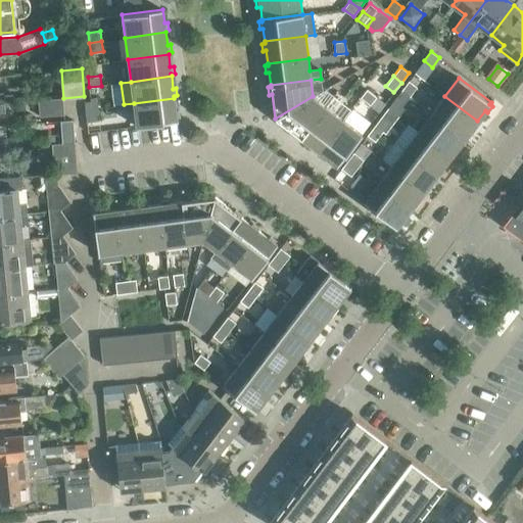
[(401,90),(410,96),(417,87),(409,81),(401,90)]
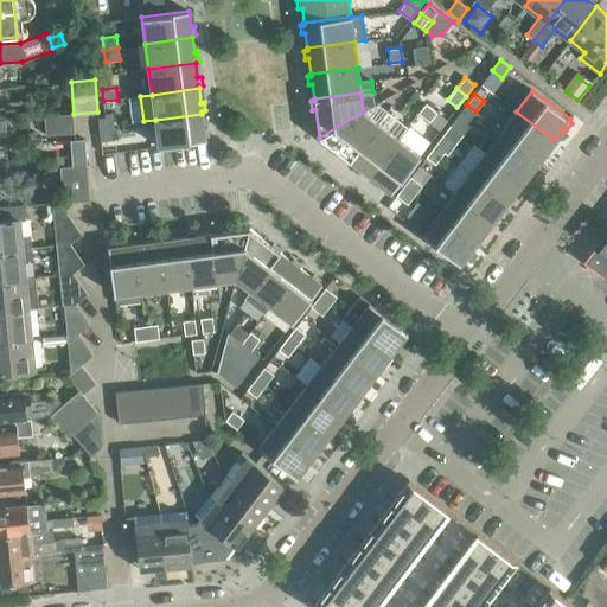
[(429,122),(436,113),(426,103),(419,113),(429,122)]
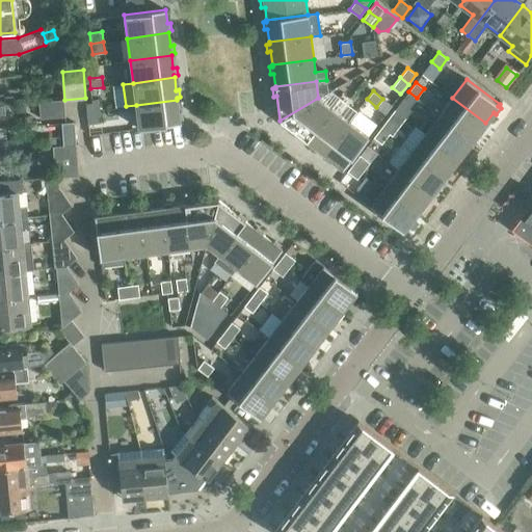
[(408,108),(417,98),(408,91),(400,102),(408,108)]
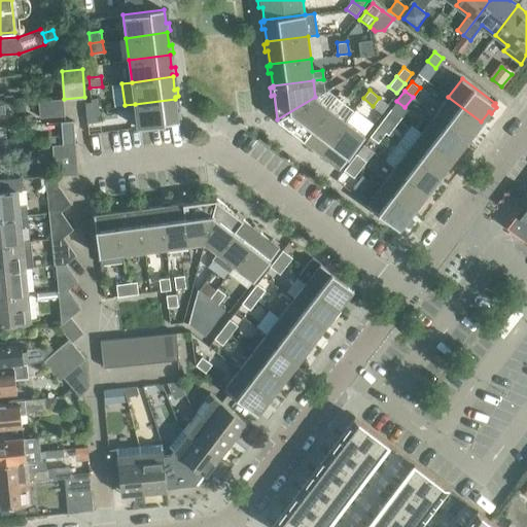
[(0,103),(4,103),(14,102),(13,95),(4,96),(3,94),(0,94),(0,103)]
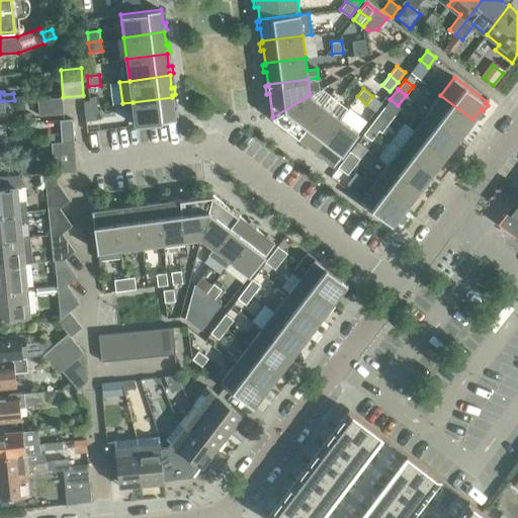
[(296,136),(298,137),(323,105),(310,95),(272,117),(291,132),(289,134),(294,139),(296,136)]
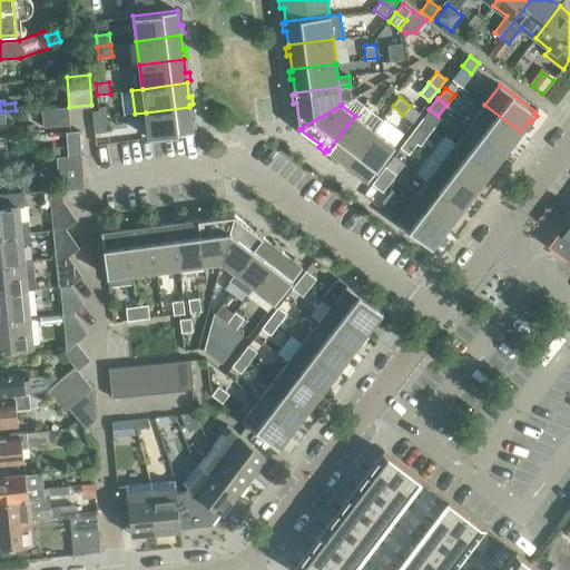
[(484,105),(470,124),(505,150),(514,139),(517,141),(522,136),(519,134),(520,131),(484,105)]
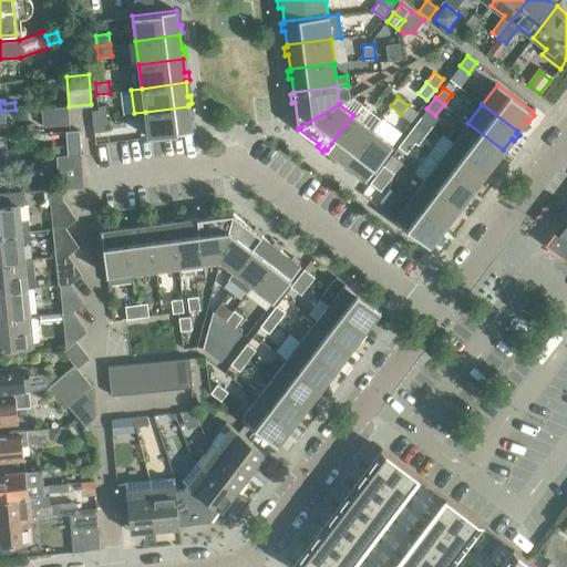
[(99,109),(91,110),(92,119),(100,117),(105,116),(104,105),(98,105),(99,109)]
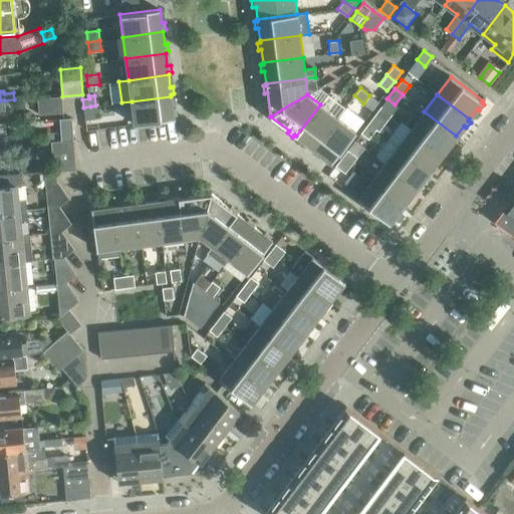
[(39,114),(63,112),(62,96),(38,98),(39,114)]
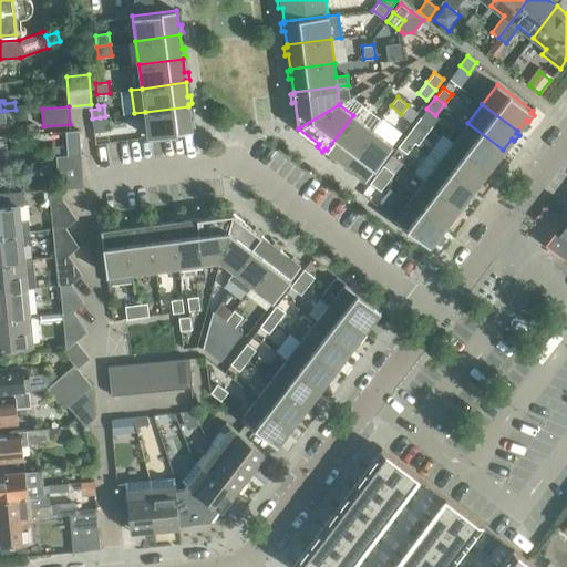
[(188,106),(145,112),(148,136),(192,131),(192,127),(195,127),(194,120),(191,120),(188,106)]
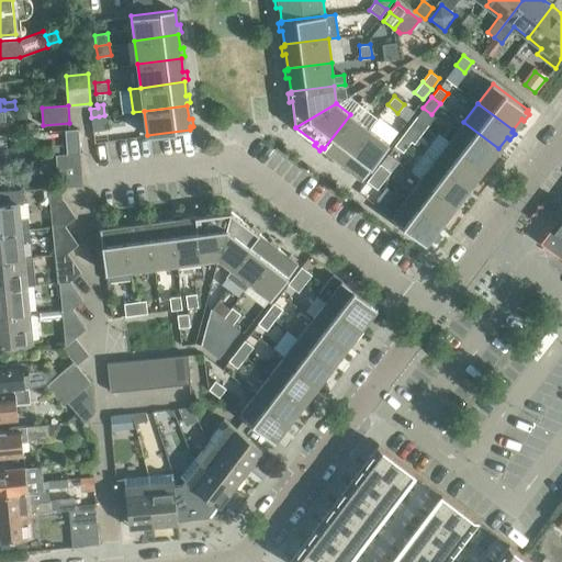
[(341,161),(343,163),(369,128),(350,114),(324,148),(335,157),(333,160),(338,165),(341,161)]
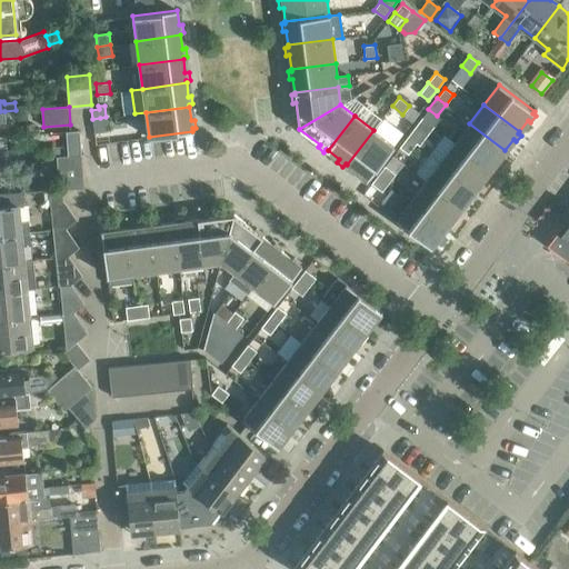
[(95,132),(108,130),(106,117),(100,118),(92,119),(95,132)]
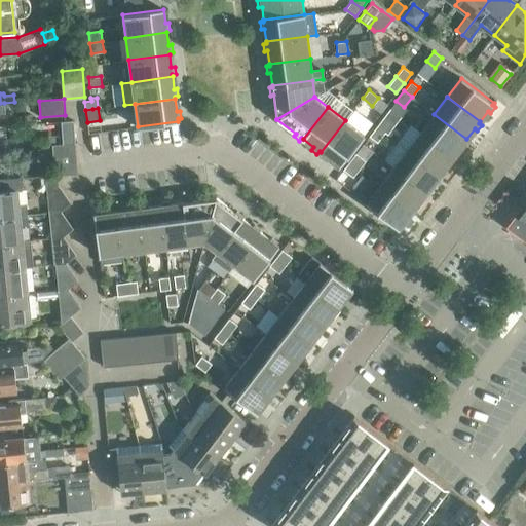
[(466,139),(434,114),(420,132),(453,156),(460,146),(463,148),(468,143),(465,141),(466,139)]
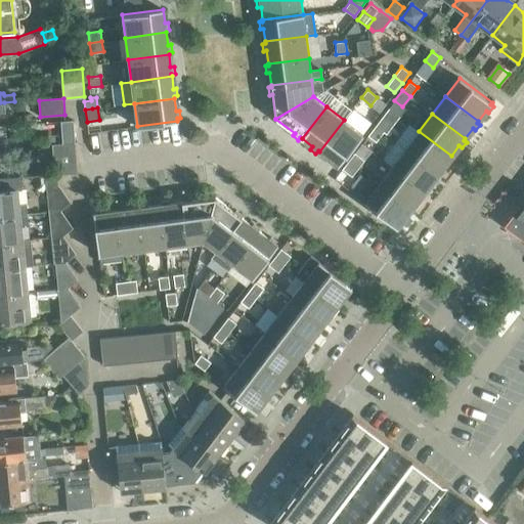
[(383,116),(375,125),(384,132),(391,122),(383,116)]
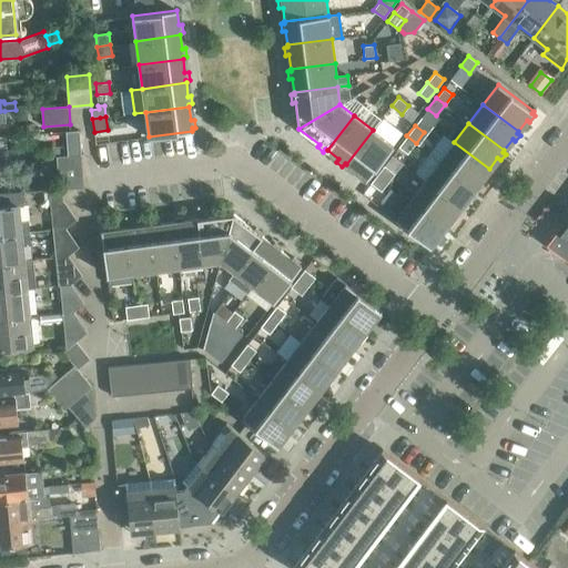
[(393,145),(373,130),(346,164),(357,173),(355,176),(362,181),(364,179),(366,180),(393,145)]
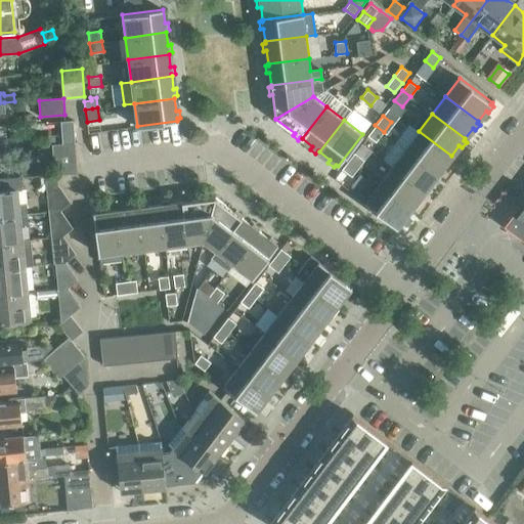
[(376,141),(384,132),(375,125),(367,135),(376,141)]
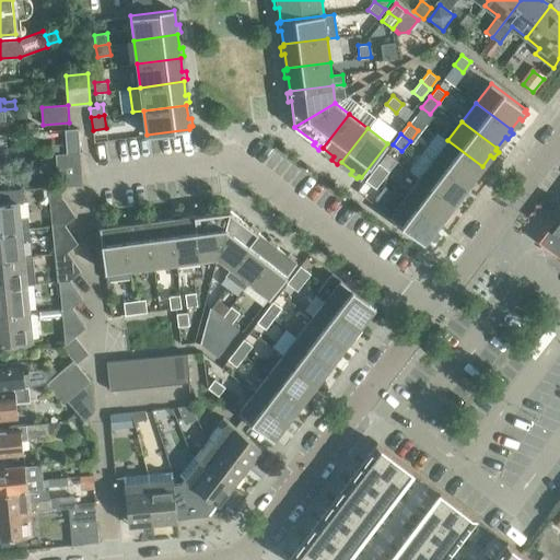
[(79,139),(66,140),(67,153),(80,152),(79,139)]
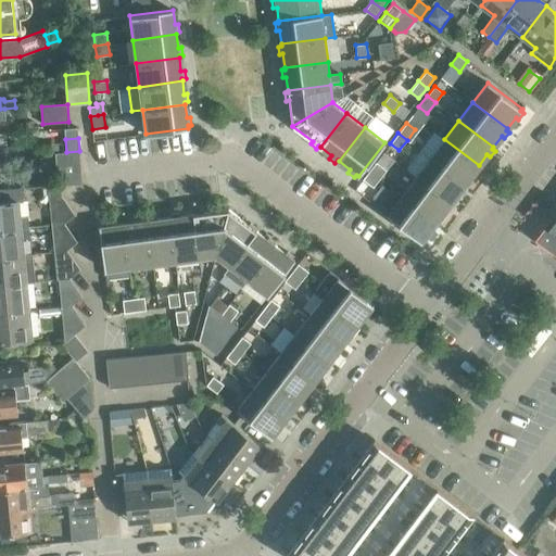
[(444,139),(430,158),(465,184),(472,174),(476,176),(480,169),(478,167),(479,165),(444,139)]
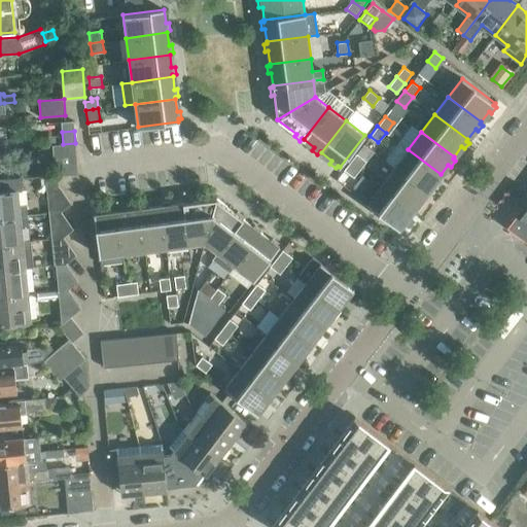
[(0,148),(7,148),(22,147),(21,137),(0,139),(0,148)]
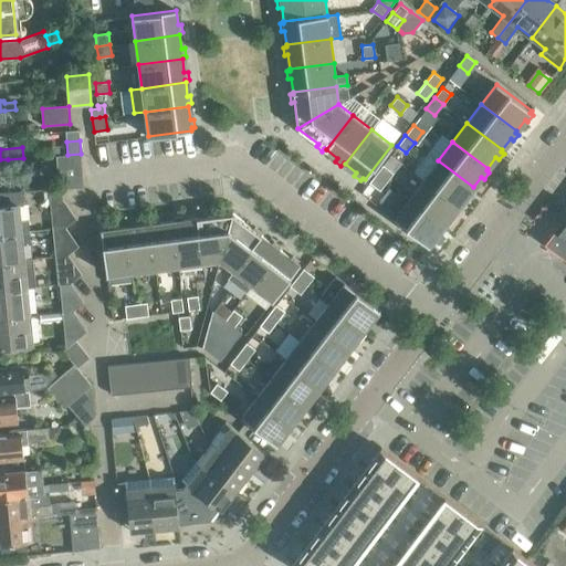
[(55,155),(59,188),(62,188),(83,187),(81,154),(67,155),(55,155)]
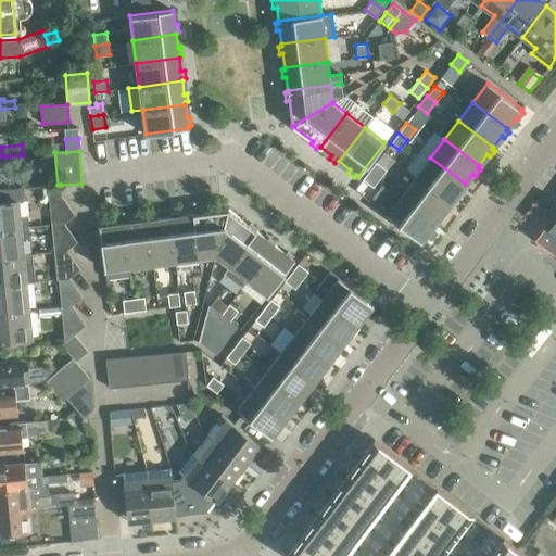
[(465,184),(430,158),(416,176),(450,203),(458,192),(462,194),(466,188),(464,186),(465,184)]
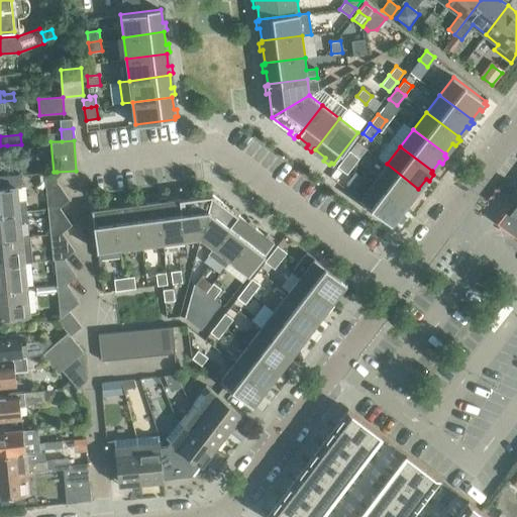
[(359,158),(349,150),(343,159),(353,166),(359,158)]
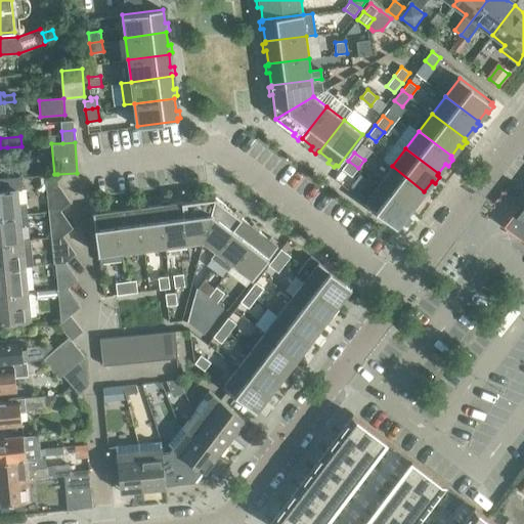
[(352,176),(358,168),(348,161),(342,169),(352,176)]
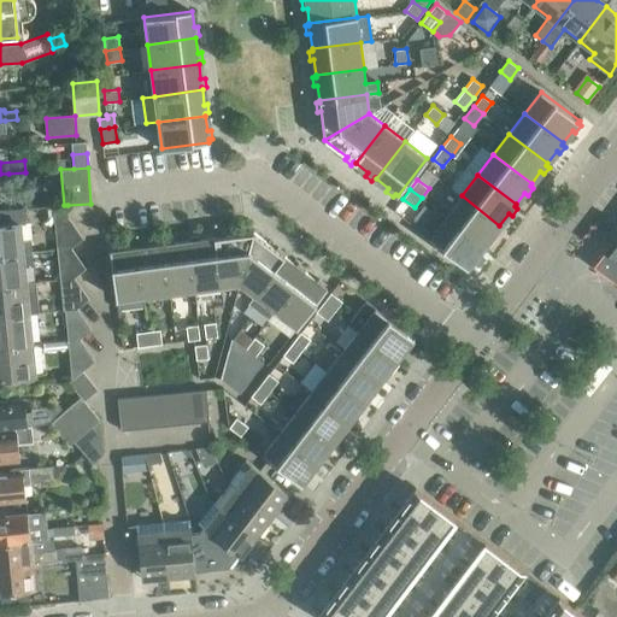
[(462,195),(446,216),(483,246),(493,234),(497,236),(501,229),(498,227),(499,225),(462,195)]
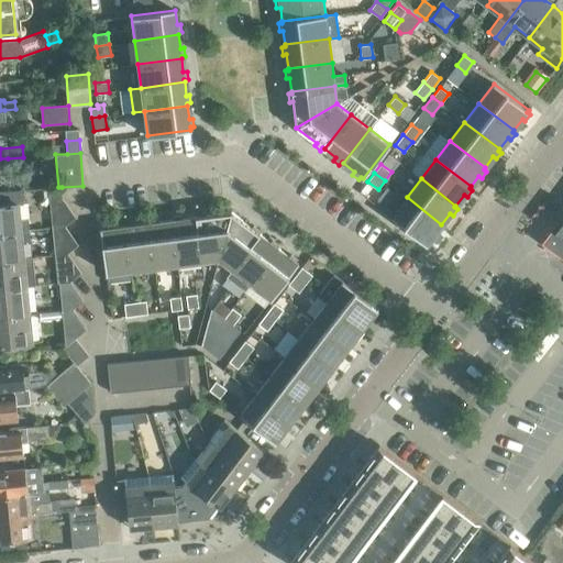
[(65,225),(75,217),(63,198),(62,187),(58,187),(48,188),(52,227),(65,225)]
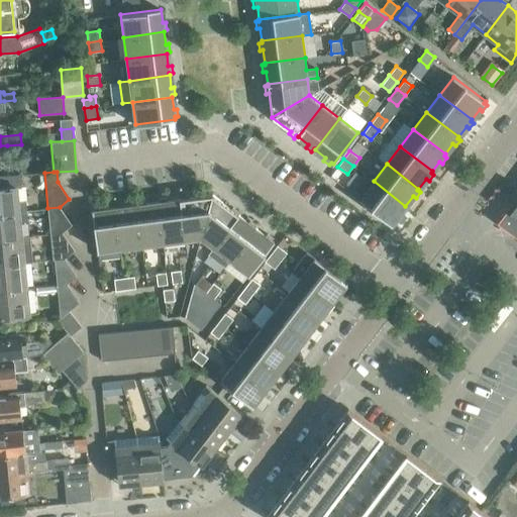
[(0,213),(18,211),(26,211),(25,201),(17,202),(16,187),(21,186),(20,174),(0,175),(0,213)]
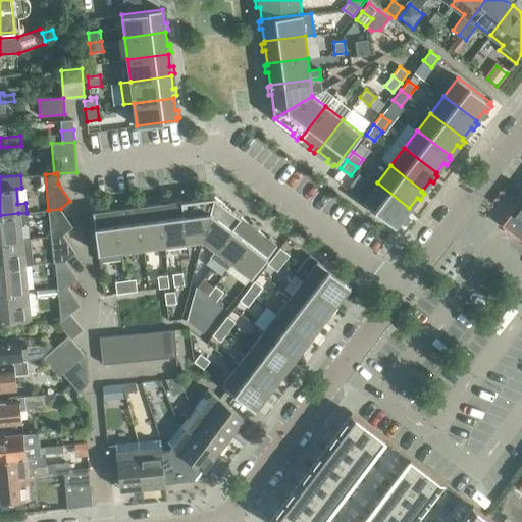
[(363,201),(396,226),(404,215),(406,217),(411,211),(408,209),(409,208),(377,183),(363,201)]
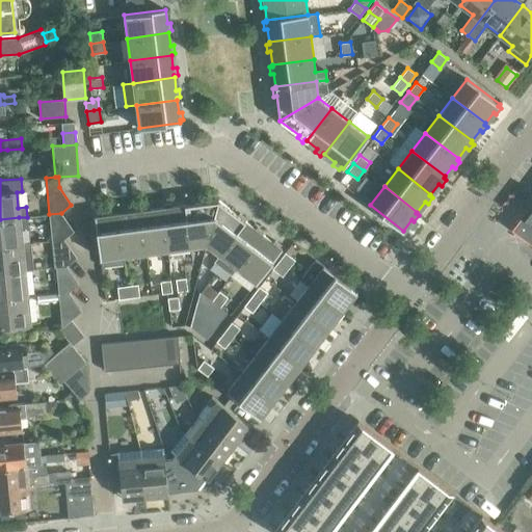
[(207,243),(218,201),(194,204),(193,200),(186,201),(186,204),(185,205),(190,245),(207,243)]
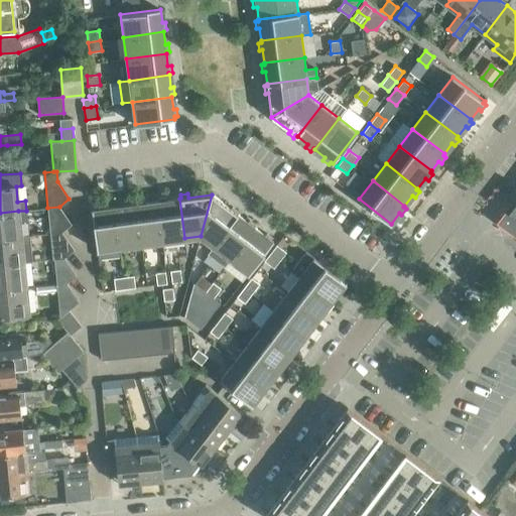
[(231,209),(212,195),(201,236),(213,246),(238,214),(236,213),(238,211),(232,206),(231,209)]
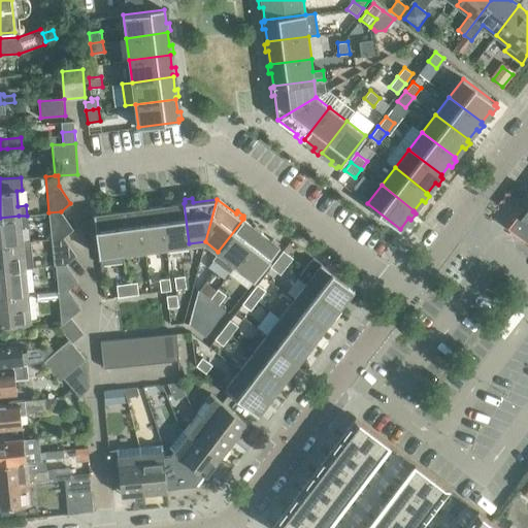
[(167,246),(189,243),(184,203),(170,204),(170,201),(163,202),(163,205),(162,205),(167,246)]
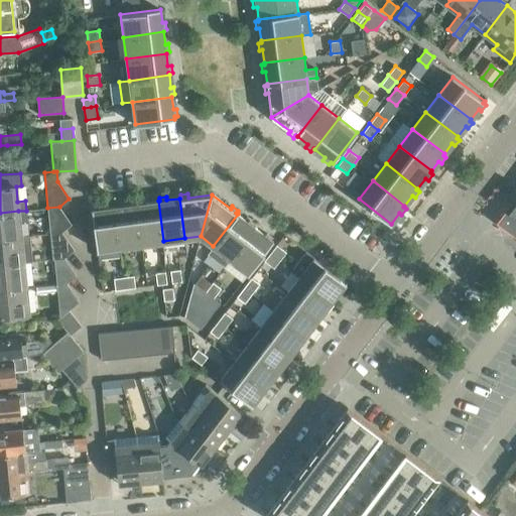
[(138,204),(136,204),(141,244),(163,241),(158,201),(145,203),(144,200),(137,201),(138,204)]
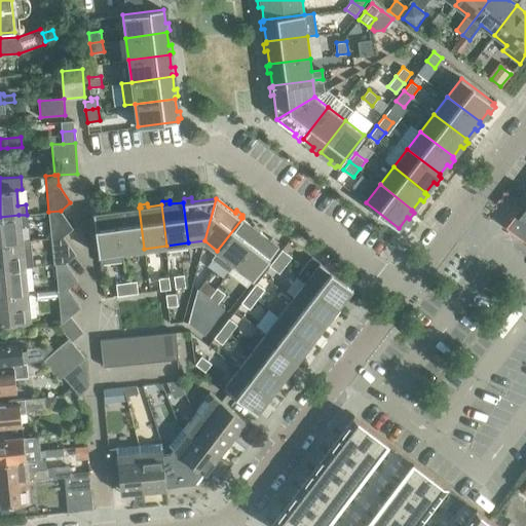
[(122,252),(144,249),(139,208),(125,210),(125,207),(118,208),(118,211),(117,211),(122,252)]
